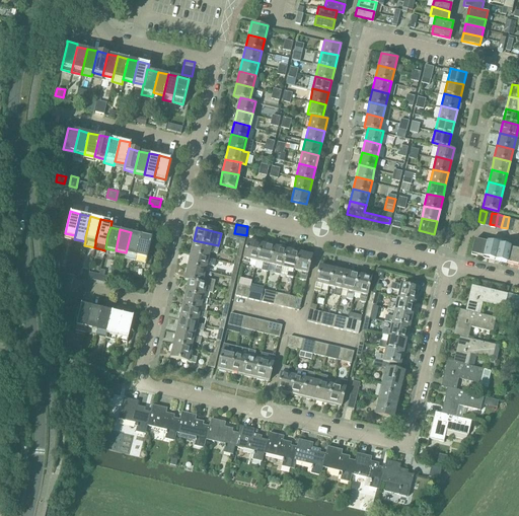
[(126,252),(125,258),(135,260),(136,255),(141,234),(131,232),(126,252)]
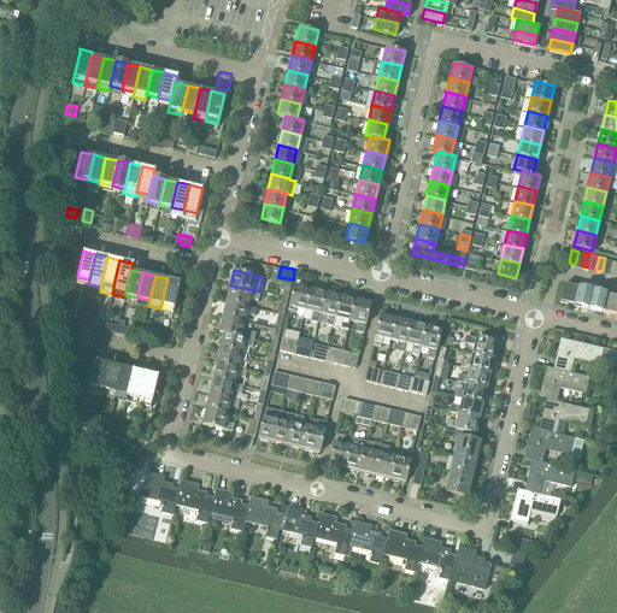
[(162,304),(160,308),(172,312),(178,313),(180,305),(175,304),(180,281),(168,278),(162,304)]
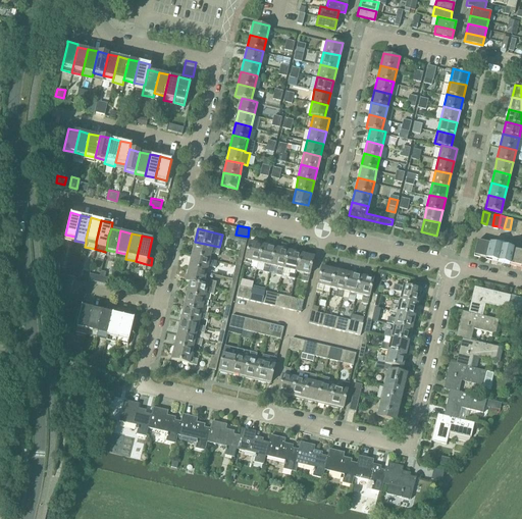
[(485,256),(489,242),(477,239),(473,253),(485,256)]
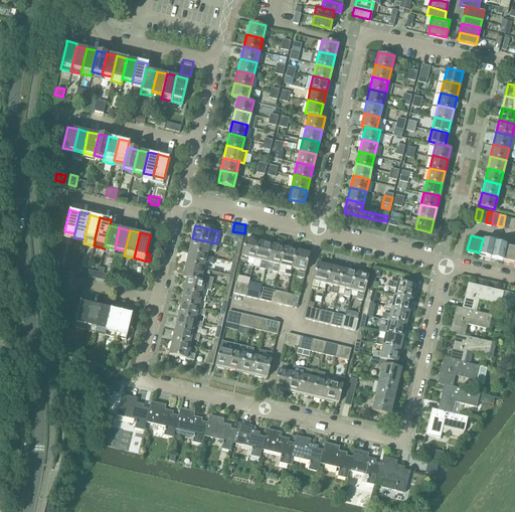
[(246,237),(240,262),(246,263),(247,256),(254,258),(259,240),(246,237)]
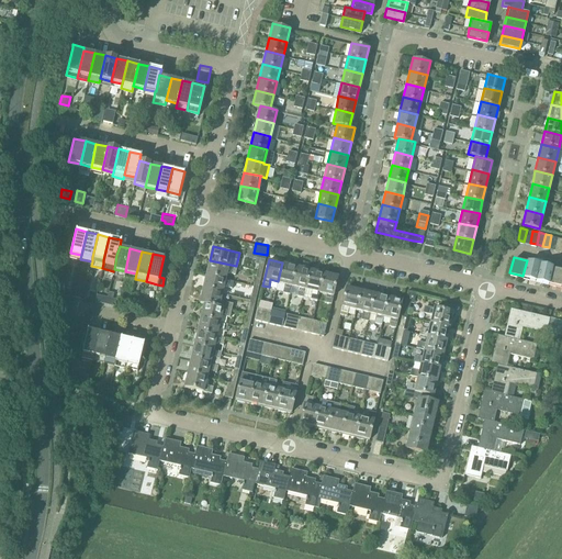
[(236,266),(210,260),(206,274),(225,278),(227,271),(235,274),(236,266)]
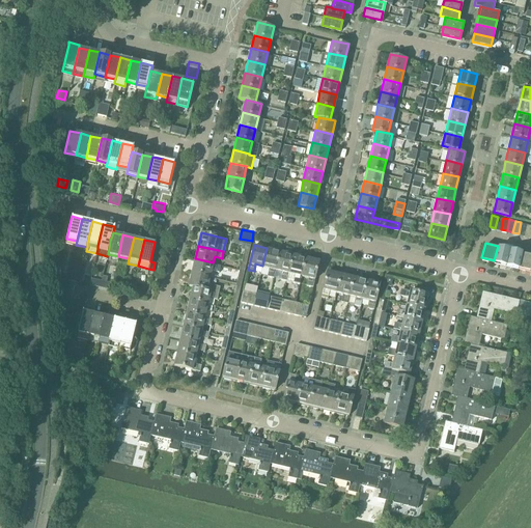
[(506,264),(510,249),(498,246),(494,260),(506,264)]
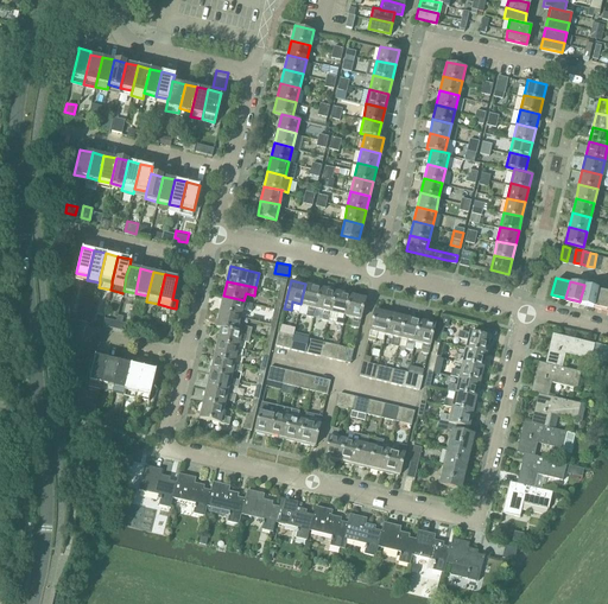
[(315,307),(320,287),(305,284),(301,304),(308,305),(305,313),(314,316),(315,307)]
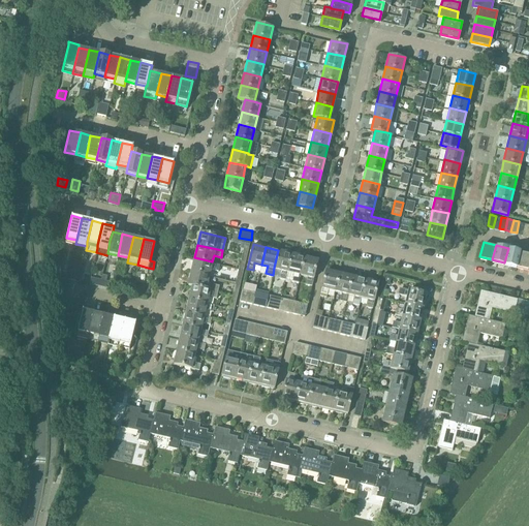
[(517,266),(520,250),(508,248),(504,263),(517,266)]
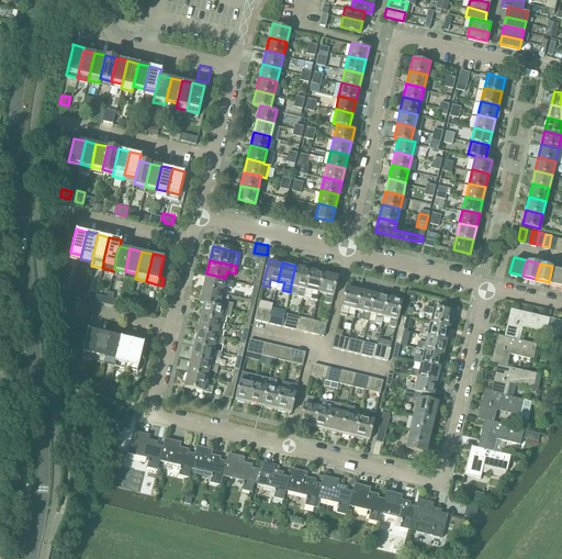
[(305,288),(310,269),(295,266),(291,284),(299,286),(296,293),(303,295),(305,288)]
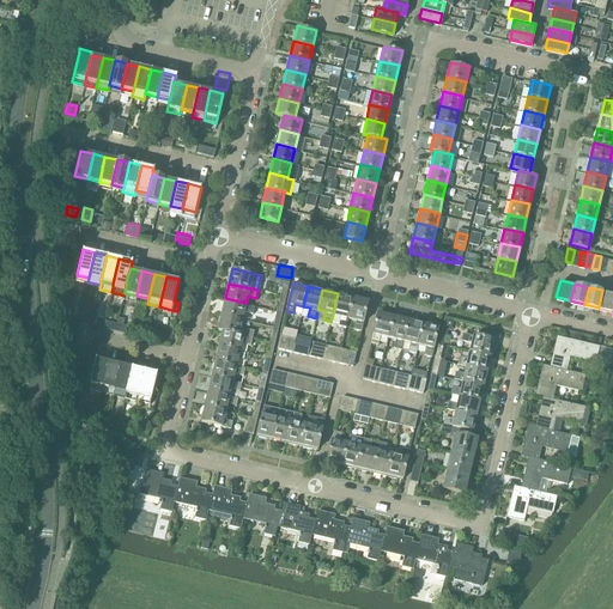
[(612,310),(612,292),(602,290),(599,308),(612,310)]
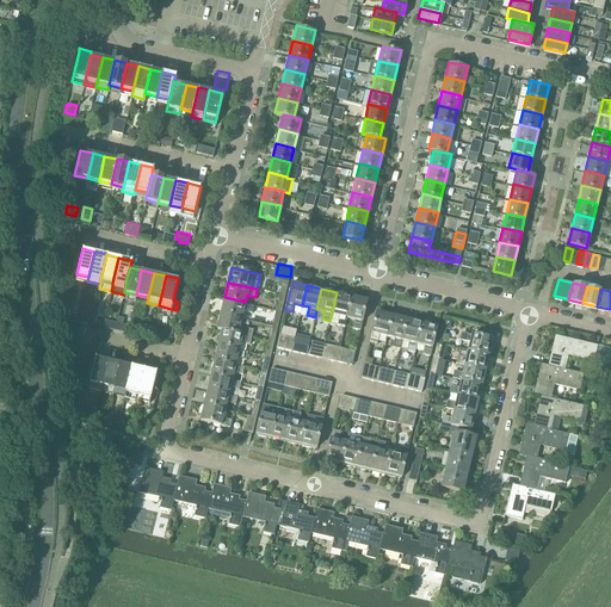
[(345,324),(347,316),(352,296),(337,292),(332,313),(339,314),(338,322),(345,324)]
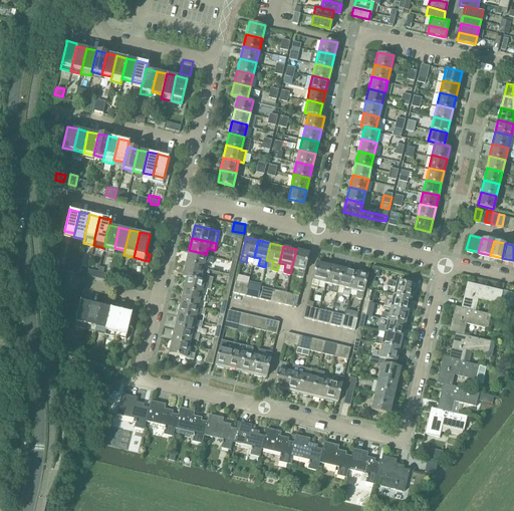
[(303,276),(308,252),(296,249),(292,266),(298,267),(297,274),(303,276)]
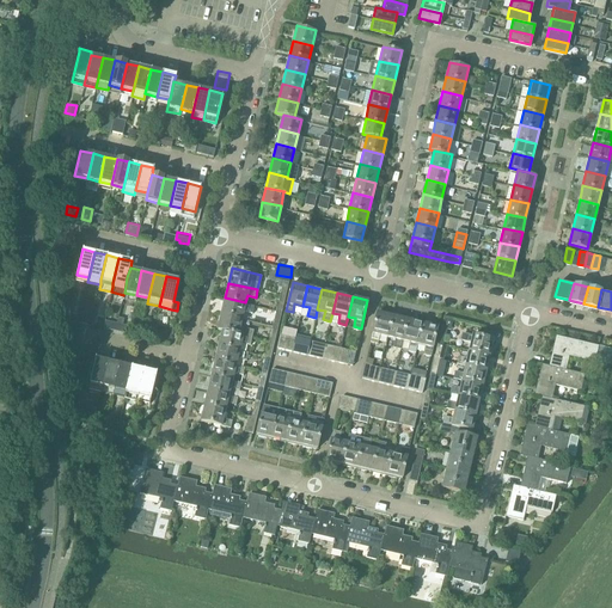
[(254,305),(245,302),(225,298),(221,312),(242,318),(244,309),(252,312),(254,305)]
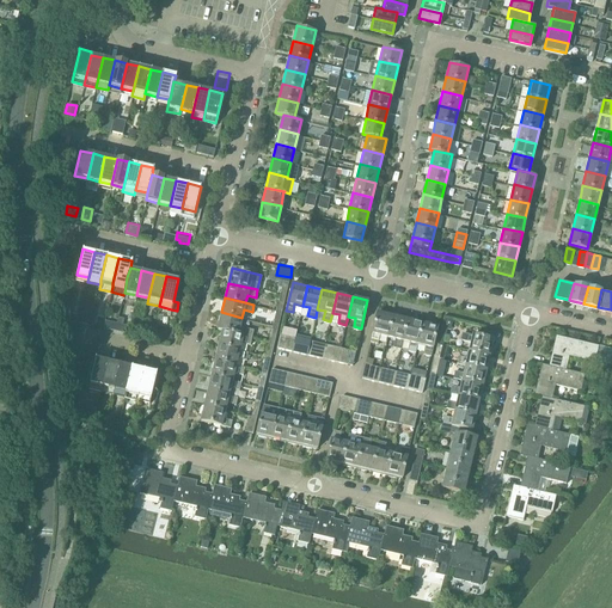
[(378,311),(371,339),(378,342),(379,333),(387,335),(392,314),(378,311)]
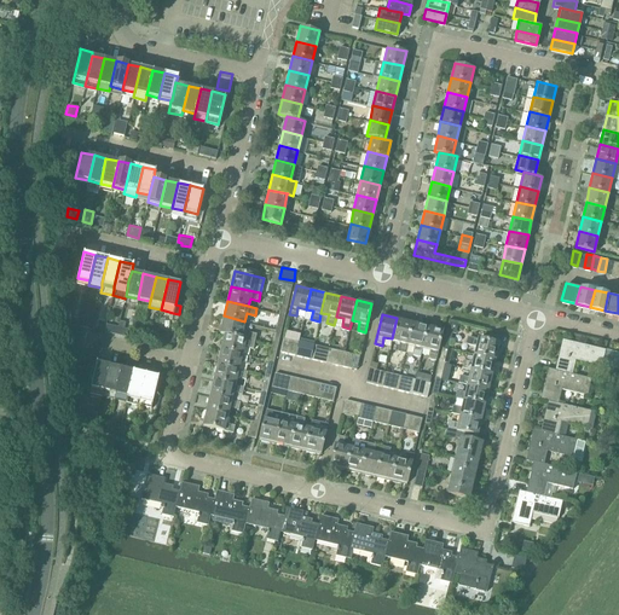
[(220,331),(225,332),(254,340),(256,332),(243,329),(244,321),(224,315),(220,331)]
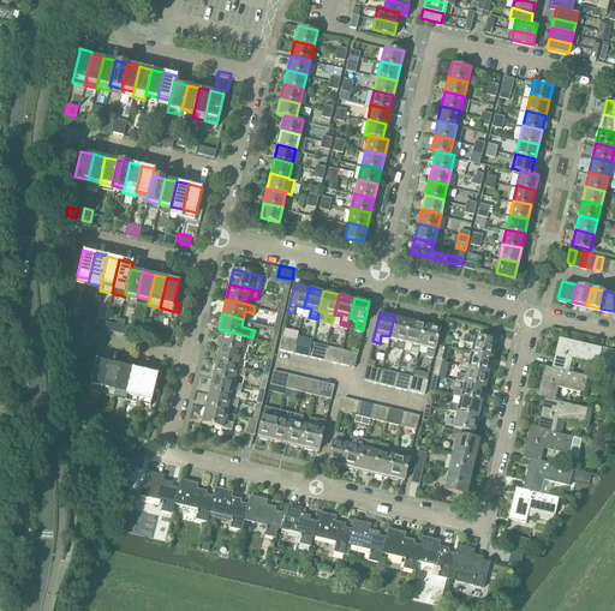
[(394,316),(389,336),(396,339),(395,347),(402,348),(404,340),(408,319),(394,316)]
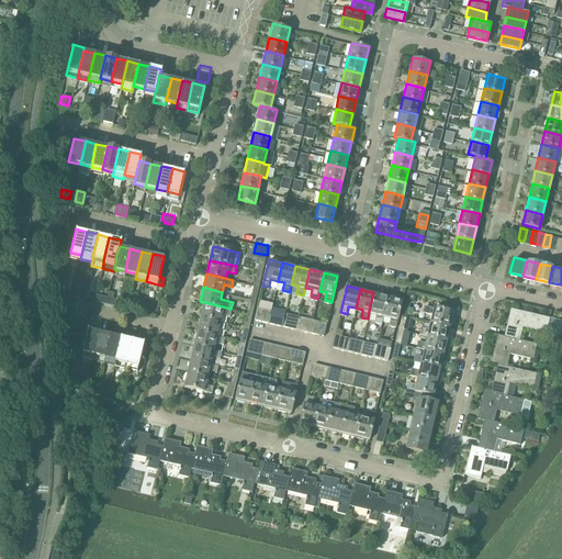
[(373,292),(369,311),(377,313),(374,321),(381,322),(383,314),(388,295),(373,292)]
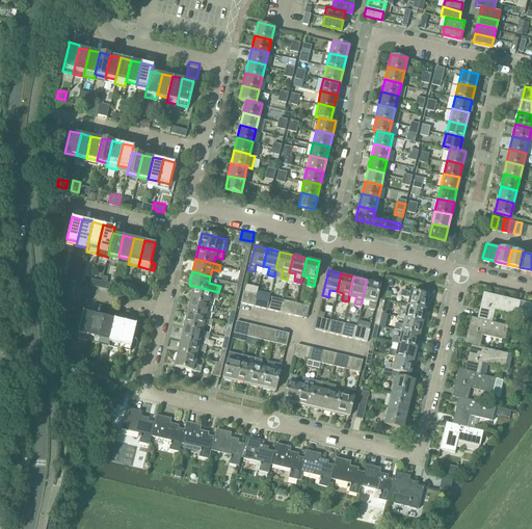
[(367,280),(363,297),(369,299),(368,307),(374,308),(380,283),(367,280)]
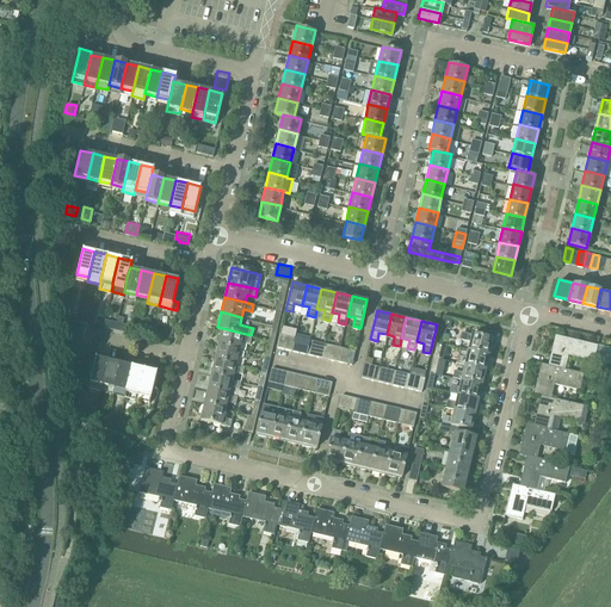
[(251,335),(222,328),(217,344),(239,348),(240,341),(250,342),(251,335)]
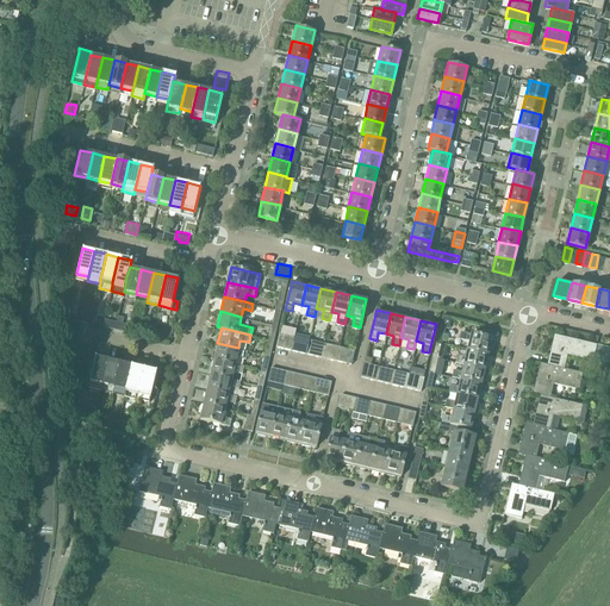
[(467,348),(487,353),(491,337),(462,330),(461,337),(470,339),(467,348)]
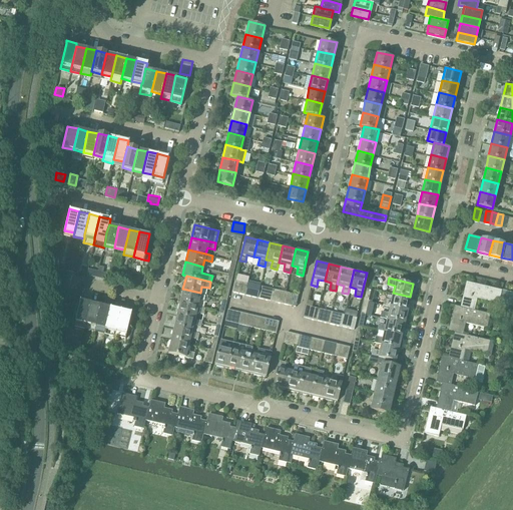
[(235,279),(232,291),(244,294),(247,282),(235,279)]
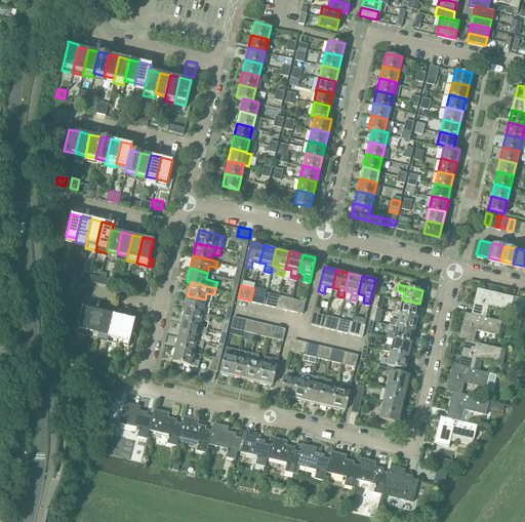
[(524,310),(524,306),(524,297),(477,286),(471,312),(485,316),(488,305),(510,310),(511,309),(518,310),(518,309),(524,310)]
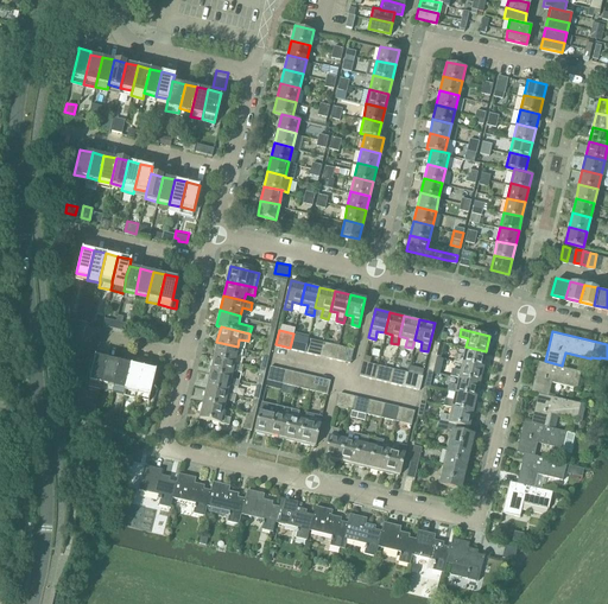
[(305,350),(308,337),(293,334),(290,348),(305,350)]
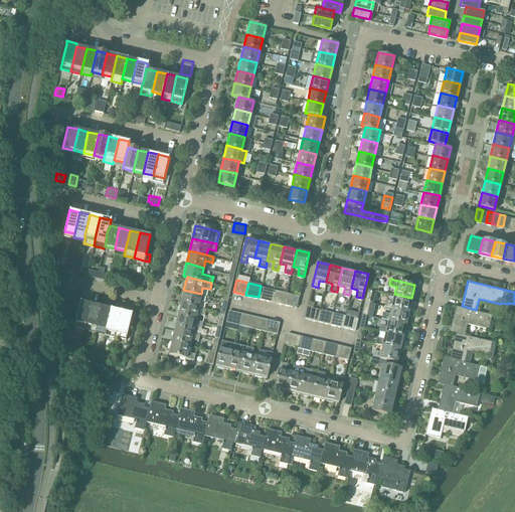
[(271,300),(274,289),(261,286),(259,297),(271,300)]
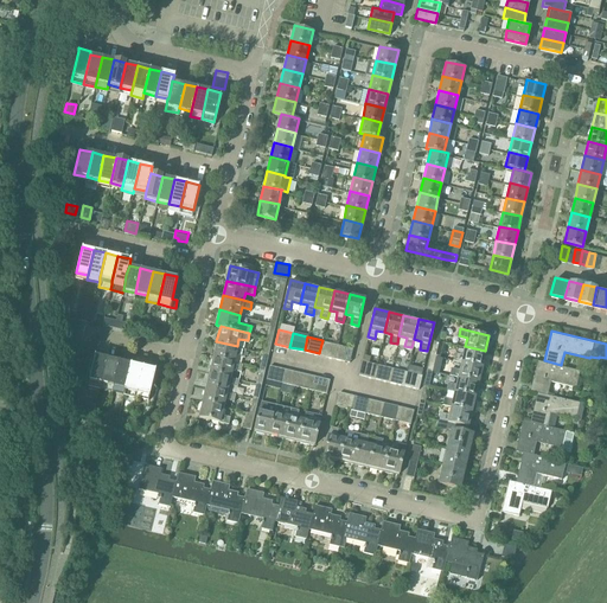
[(334,357),(338,344),(323,340),(319,353),(334,357)]
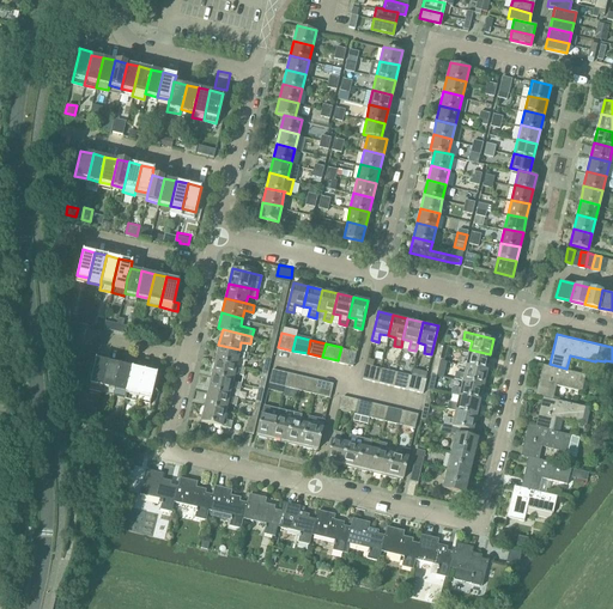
[(248,352),(240,349),(218,345),(214,360),(236,365),(237,358),(247,359),(248,352)]
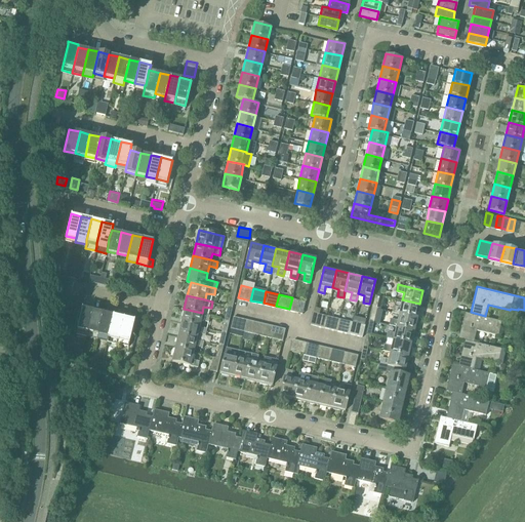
[(292,297),(289,309),(296,311),(299,298),(292,297)]
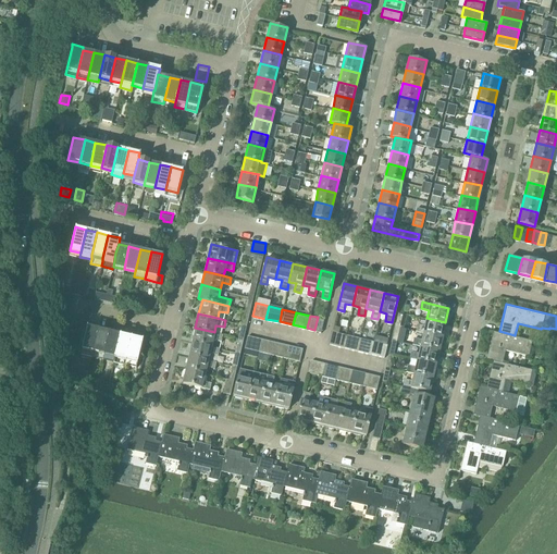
[(321,331),(323,319),(318,317),(314,330),(321,331)]
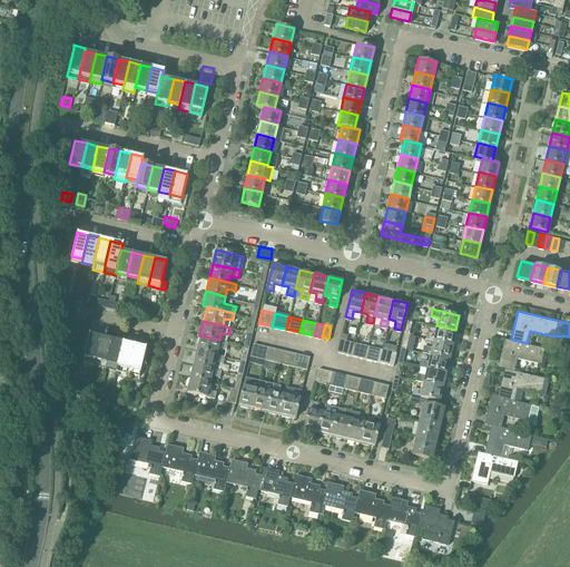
[(455,330),(436,325),(435,332),(428,330),(425,336),(433,339),(453,343),(455,330)]
